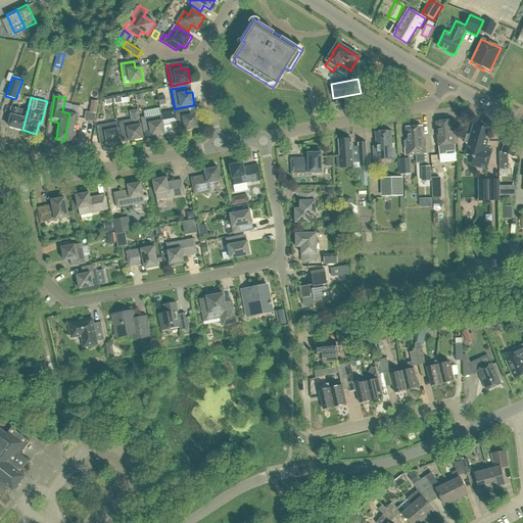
[(9,127),(22,130),(28,110),(11,106),(9,114),(11,115),(9,127)]
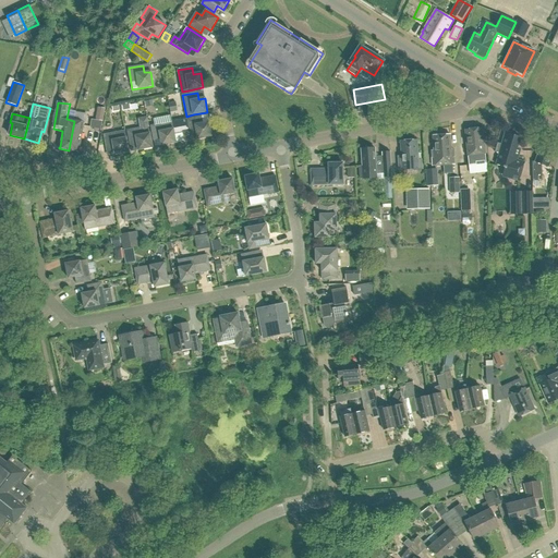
[(153,148),(150,133),(148,126),(147,117),(138,119),(141,129),(128,131),(131,147),(137,146),(138,150),(153,148)]
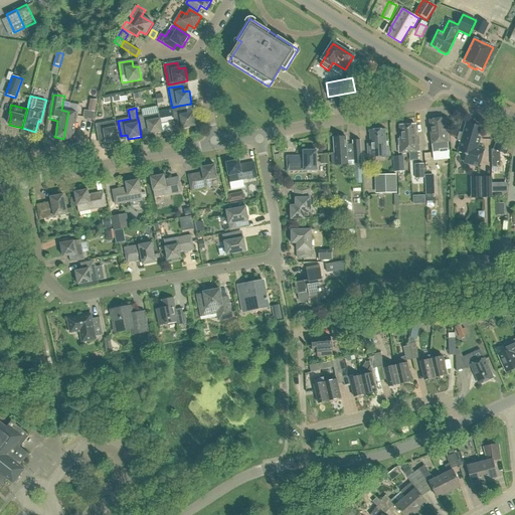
[(186,108),(173,110),(159,113),(161,124),(168,122),(170,124),(172,124),(173,125),(175,124),(176,130),(182,129),(196,126),(193,113),(187,114),(186,108)]
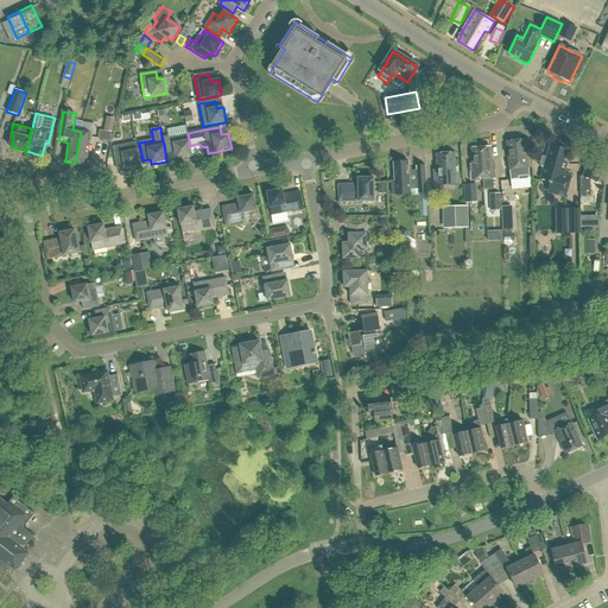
[(100,131),(99,139),(111,141),(112,132),(105,131),(100,131)]
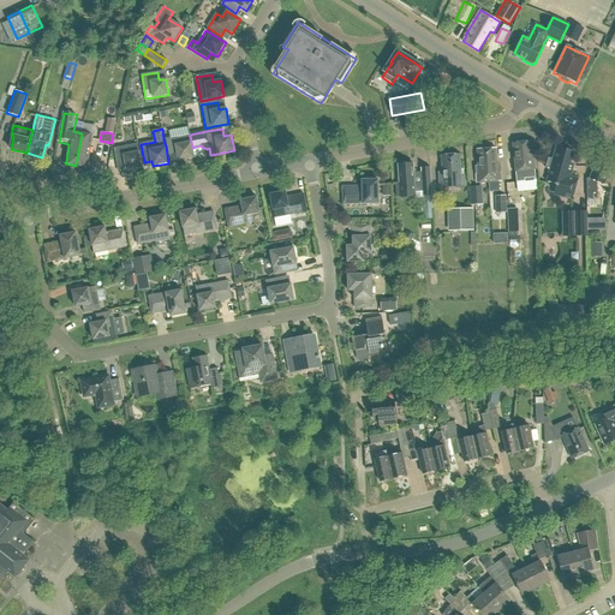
[(82,133),(76,166),(88,167),(88,166),(93,135),(82,133)]
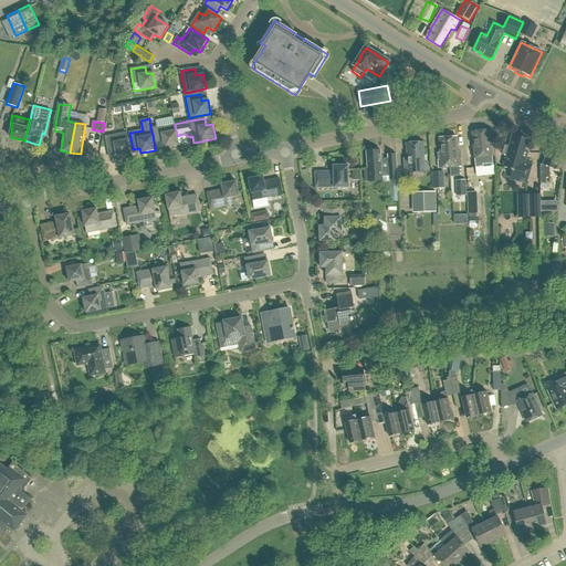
[(177,136),(175,124),(154,128),(156,143),(163,142),(164,148),(179,145),(177,136)]
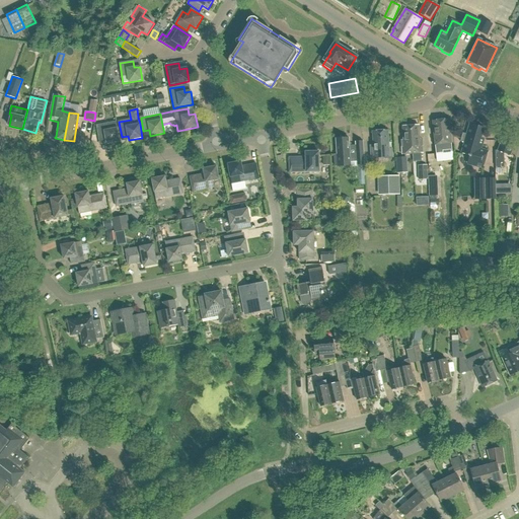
[(435,145),(436,153),(452,152),(451,144),(449,119),(433,121),(435,145)]
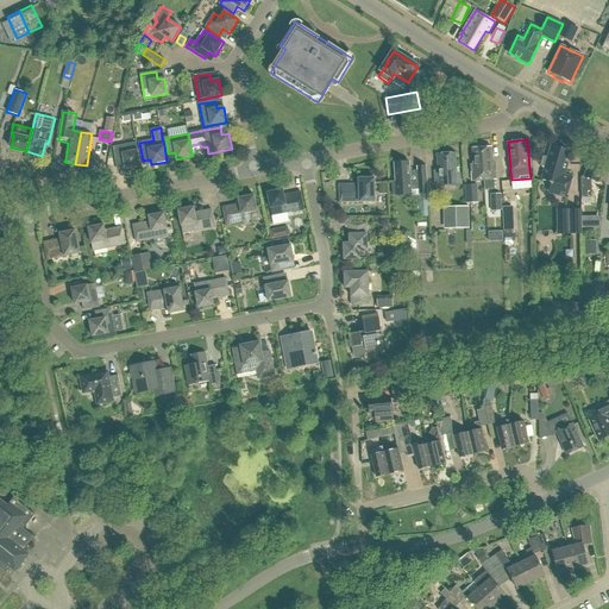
[(140,167),(138,150),(137,143),(113,148),(117,165),(124,164),(125,169),(140,167)]
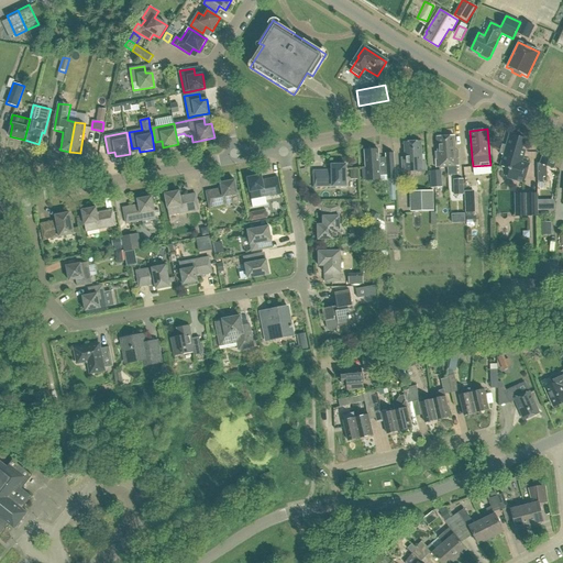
[(507,178),(512,180),(523,184),(529,164),(522,162),(523,155),(520,154),(526,139),(509,134),(506,145),(501,144),(499,154),(504,155),(500,166),(508,168),(508,169),(509,169),(507,178)]
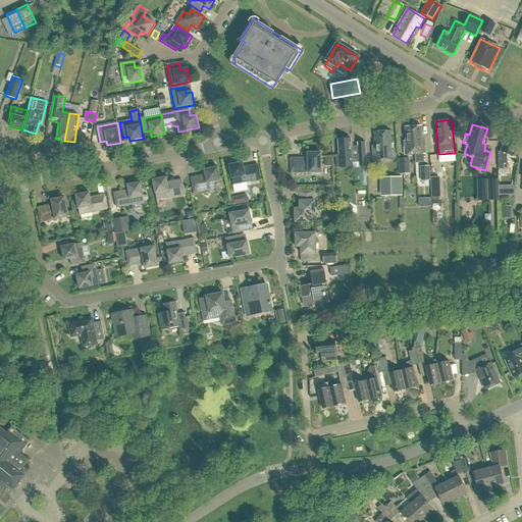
[(405,155),(415,155),(414,147),(416,147),(416,141),(414,141),(413,126),(406,127),(406,141),(404,141),(405,155)]
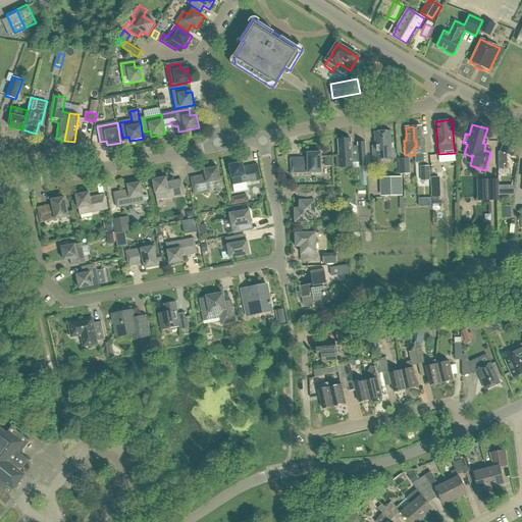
[(414,147),(415,155),(425,155),(424,140),(422,140),(421,126),(413,126),(414,141),(416,141),(416,147),(414,147)]
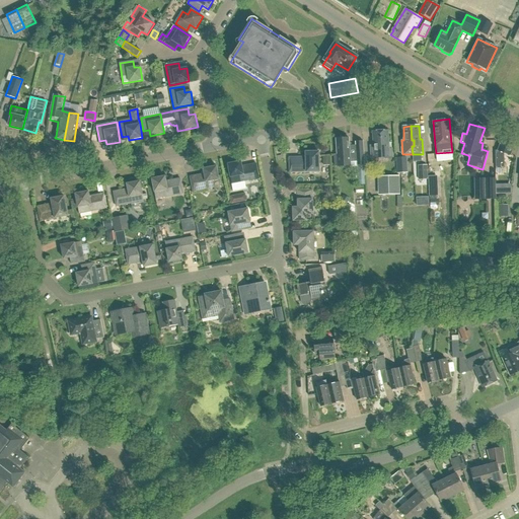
[(389,149),(389,143),(388,131),(373,132),(374,135),(373,135),(374,145),(371,146),(371,158),(375,158),(392,157),(392,149),(389,149)]
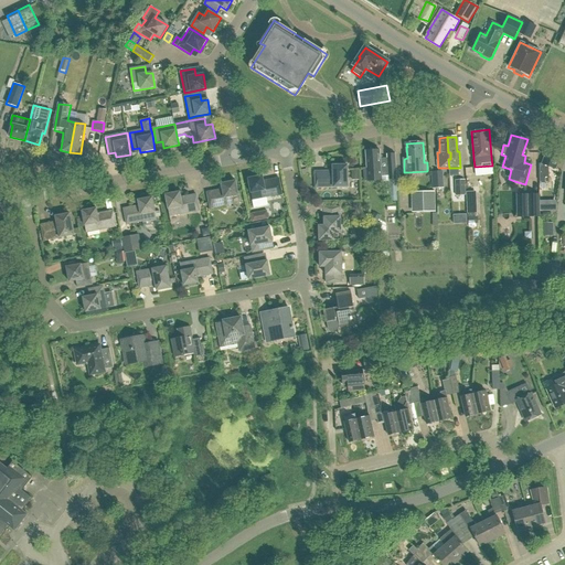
[(555,169),(562,152),(547,148),(542,164),(540,164),(540,181),(548,181),(547,167),(555,169)]
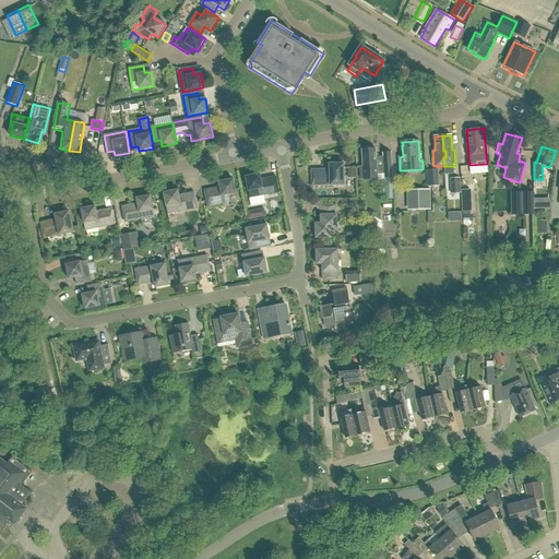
[(377,157),(376,149),(363,150),(364,167),(360,167),(361,179),(377,178),(377,175),(384,175),(384,178),(393,177),(391,152),(382,153),(383,156),(377,157)]
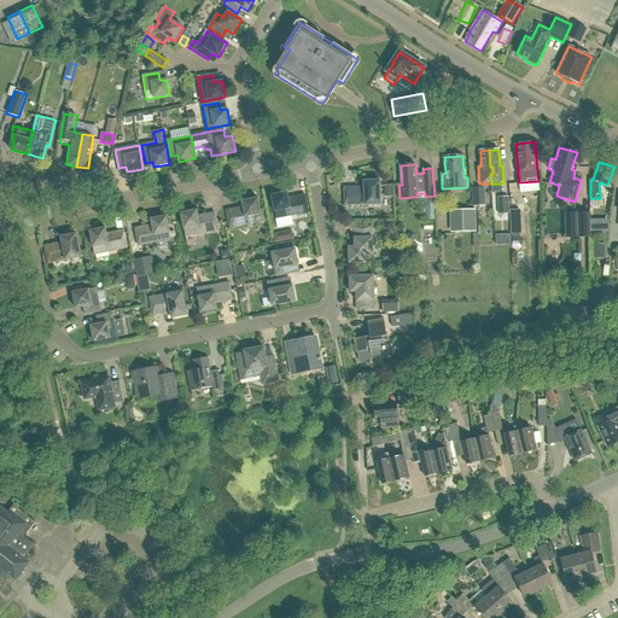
[(345,205),(373,205),(380,205),(380,197),(380,181),(363,181),(363,187),(344,188),(345,205)]
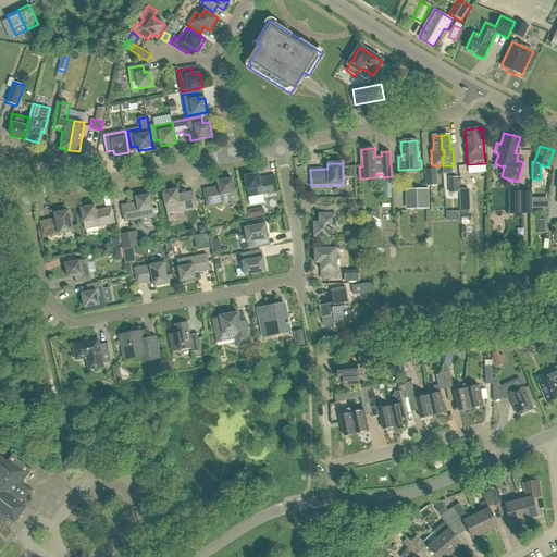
[(426,186),(438,185),(437,169),(425,170),(426,186)]
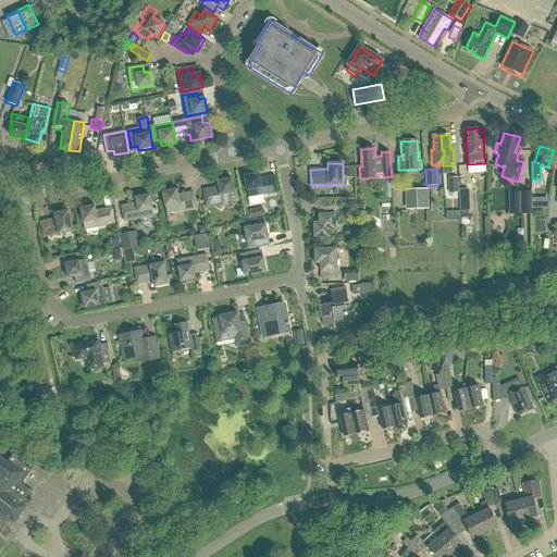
[(260,178),(259,173),(245,176),(249,198),(279,192),(275,176),(260,178)]
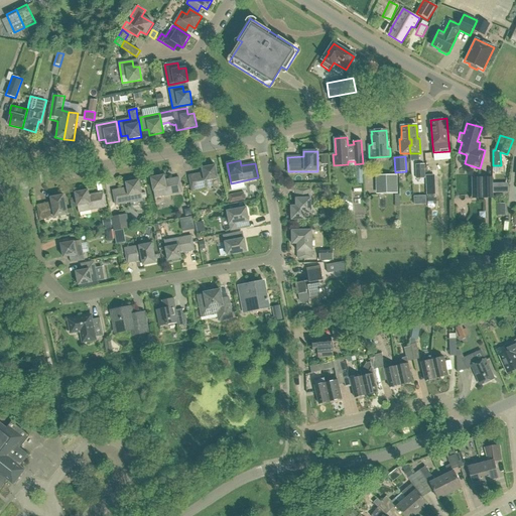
[(416,178),(425,178),(425,164),(416,165),(416,178)]
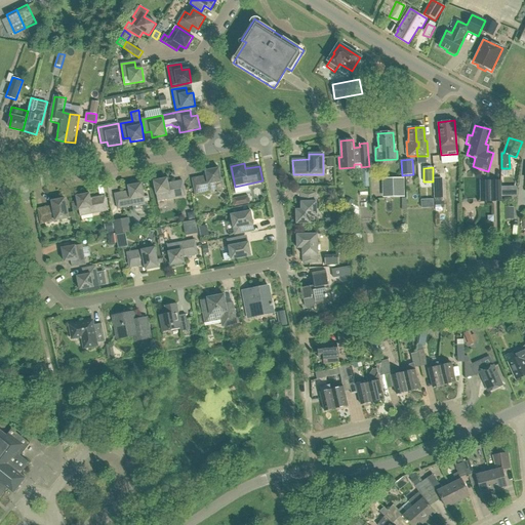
[(195,194),(216,190),(215,183),(221,182),(218,168),(205,171),(206,176),(192,178),(195,194)]
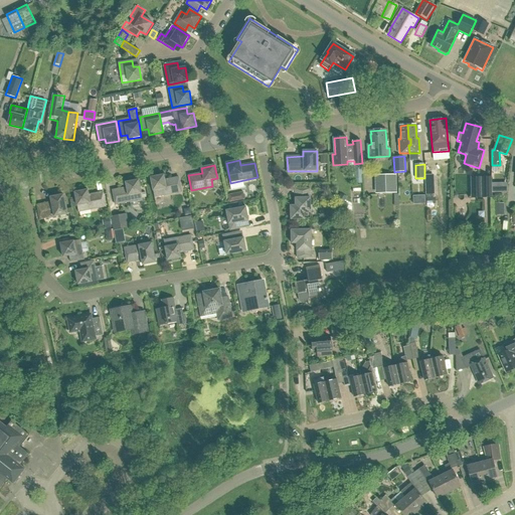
[(165,180),(164,175),(151,178),(155,197),(182,192),(179,177),(165,180)]
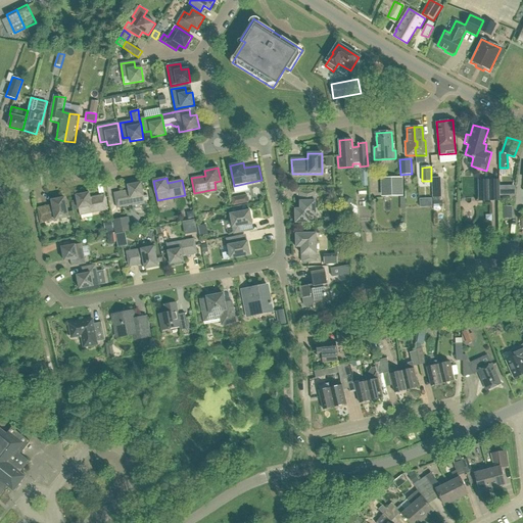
[(381,197),(402,196),(402,178),(381,179),(381,197)]
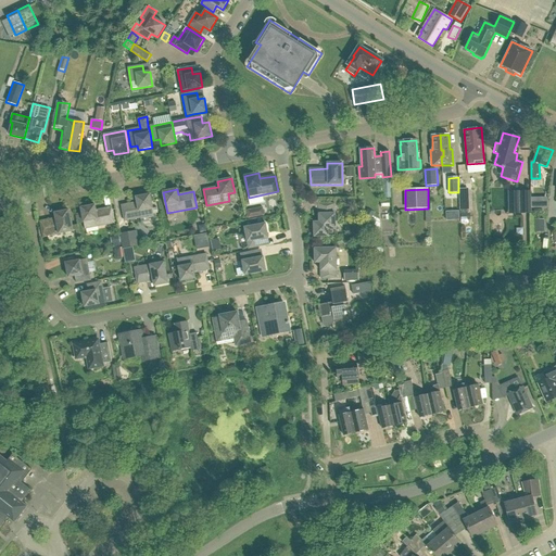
[(509,215),(531,214),(531,191),(508,191),(509,215)]
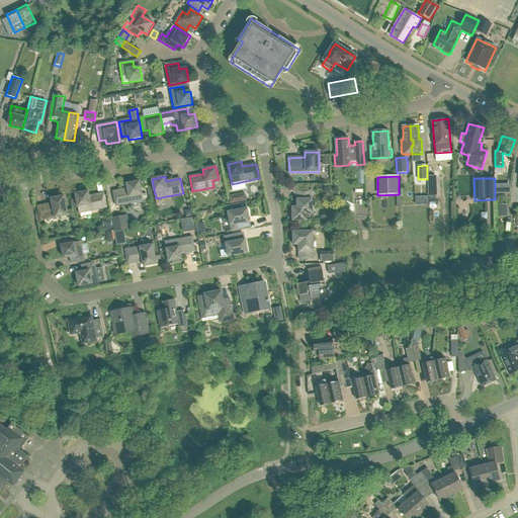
[(116,206),(144,201),(140,181),(126,183),(127,188),(113,191),(116,206)]
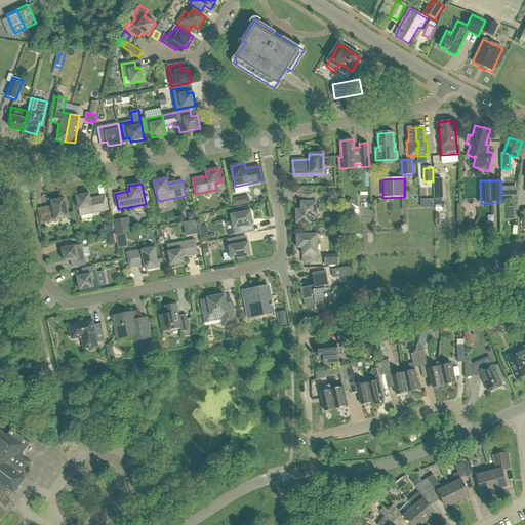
[(296,224),(310,224),(317,223),(316,193),(300,193),(301,210),(296,210),(296,224)]
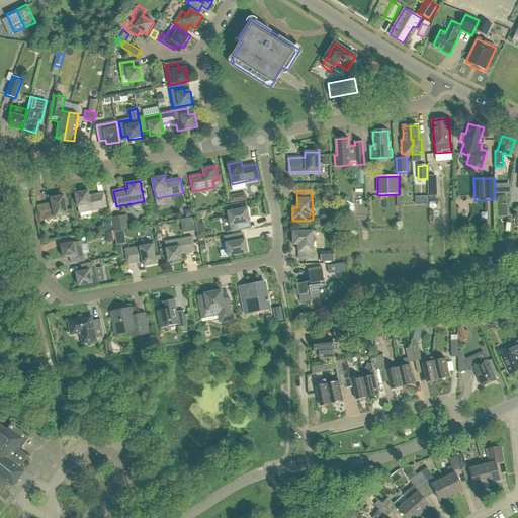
[(89,196),(88,191),(75,193),(79,213),(106,208),(103,193),(89,196)]
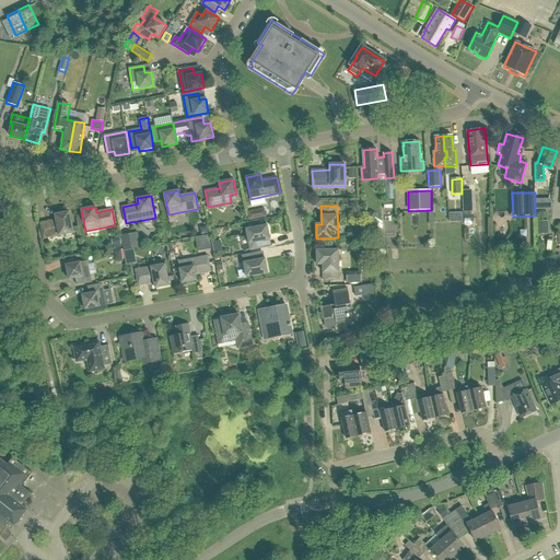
[(258,209),(248,211),(249,219),(259,218),(258,209)]
